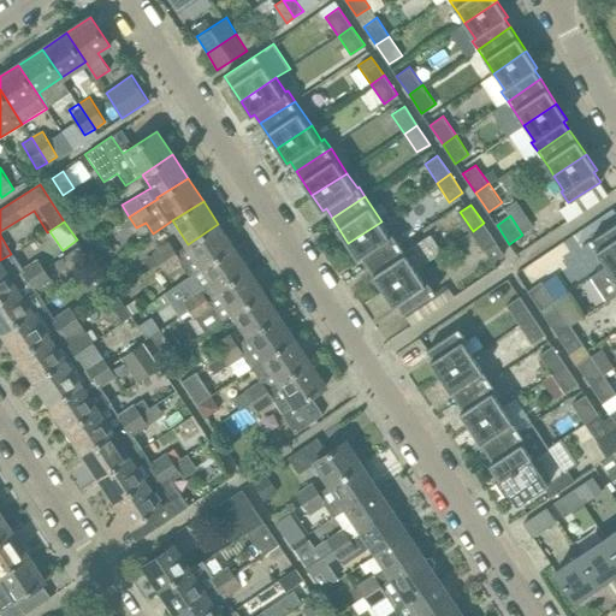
[(381,221),(348,243),(357,259),(361,256),(367,266),(401,244),(395,236),(392,237),(381,221)]
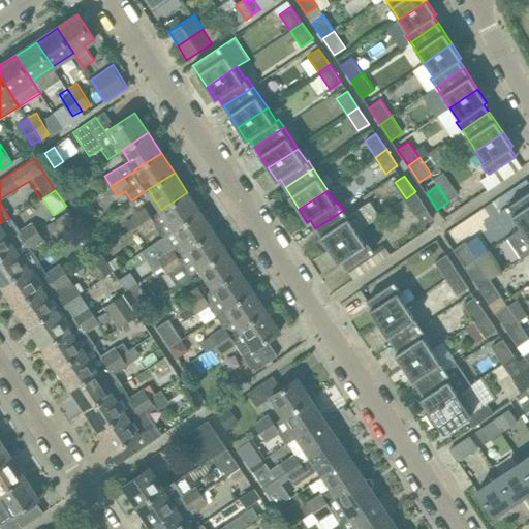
[(427,208),(415,191),(406,198),(416,215),(427,208)]
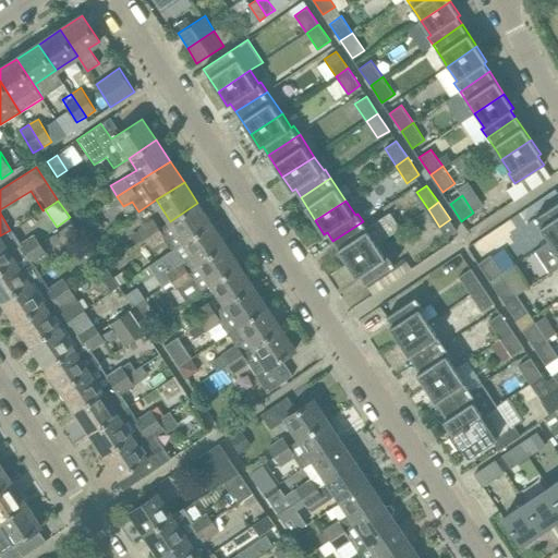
[(549,241),(557,234),(557,202),(534,218),(547,237),(549,241)]
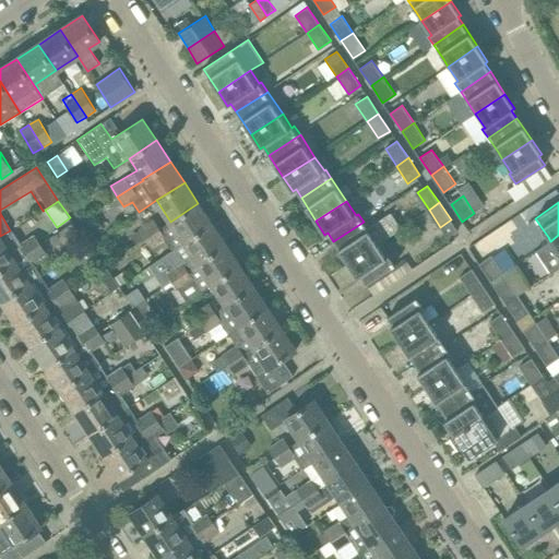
[(198,203),(170,222),(159,229),(145,238),(151,248),(165,239),(170,247),(171,246),(174,249),(185,242),(185,244),(213,225),(198,203)]
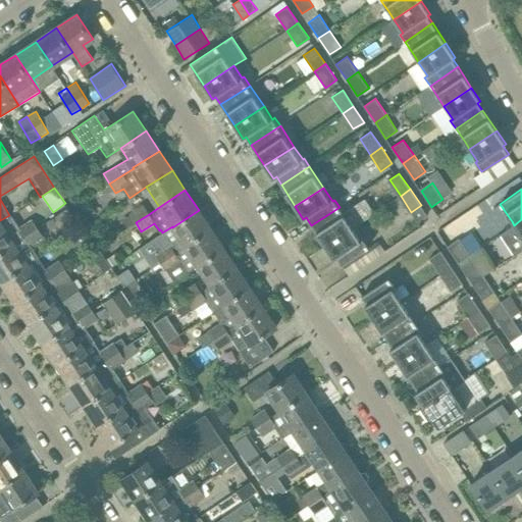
[(325,246),(365,219),(376,212),(366,197),(343,212),(340,207),(311,225),(325,246)]
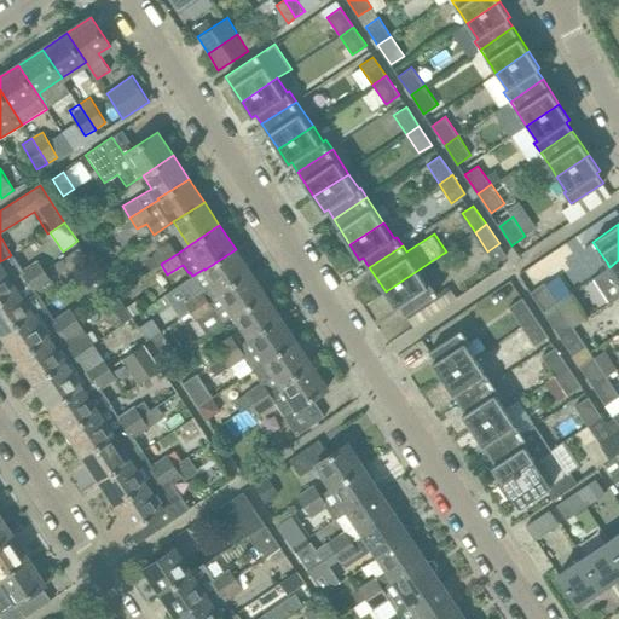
[(161,264),(177,254),(169,242),(154,252),(161,264)]
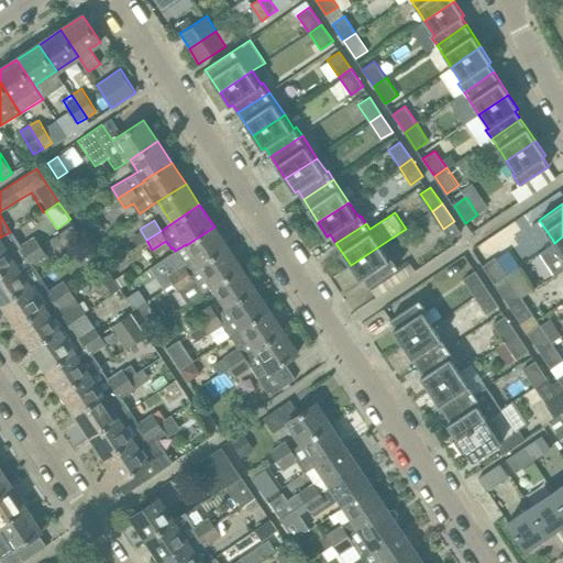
[(454,221),(443,229),(440,231),(446,241),(461,232),(454,221)]
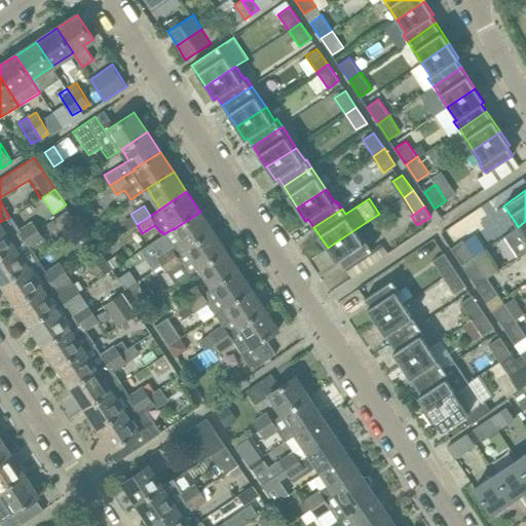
[(157,239),(163,250),(170,245),(176,255),(205,235),(213,230),(200,212),(174,229),(174,228),(163,234),(157,239)]
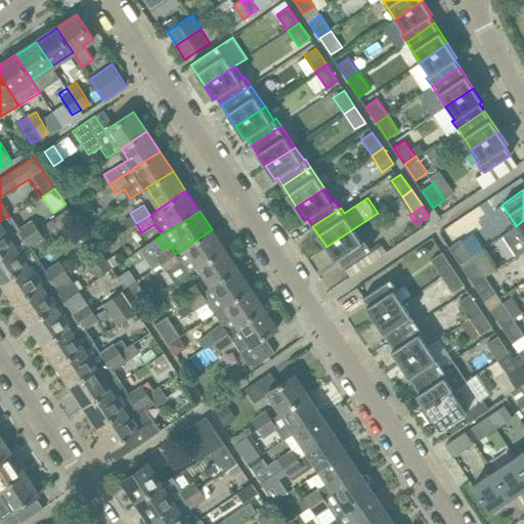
[(24,236),(37,228),(32,220),(18,229),(24,236)]
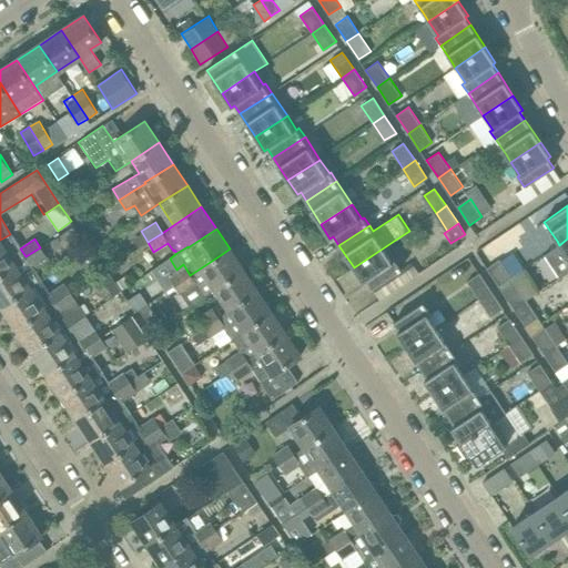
[(413,262),(397,239),(354,267),(363,282),(366,280),(372,288),(413,262)]
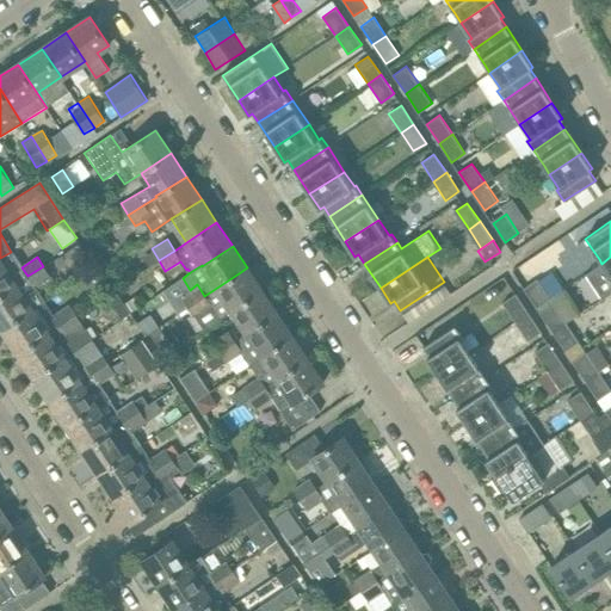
[(610,257),(602,264),(586,275),(603,297),(610,291),(610,257)]
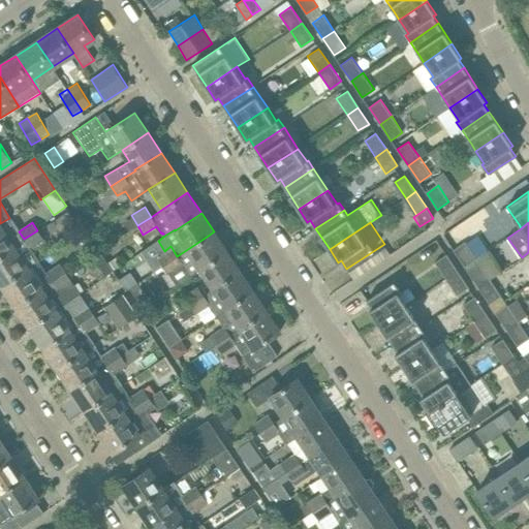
[(0,254),(13,246),(0,226),(0,254)]
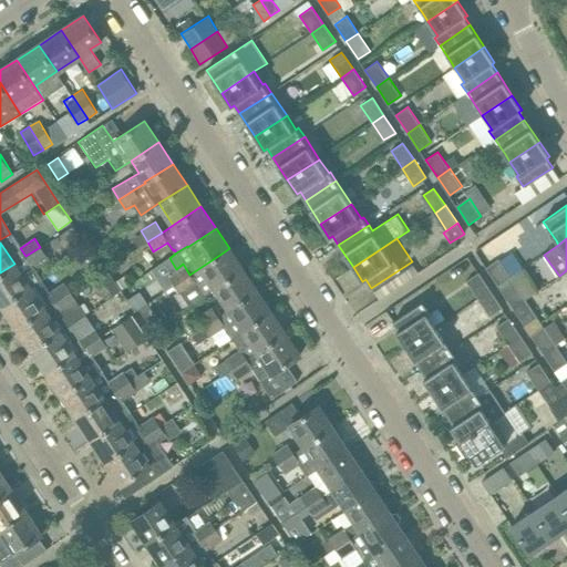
[(26,257),(14,265),(14,264),(0,272),(0,301),(1,305),(29,287),(30,288),(41,279),(33,267),(48,257),(40,247),(26,256),(26,257)]
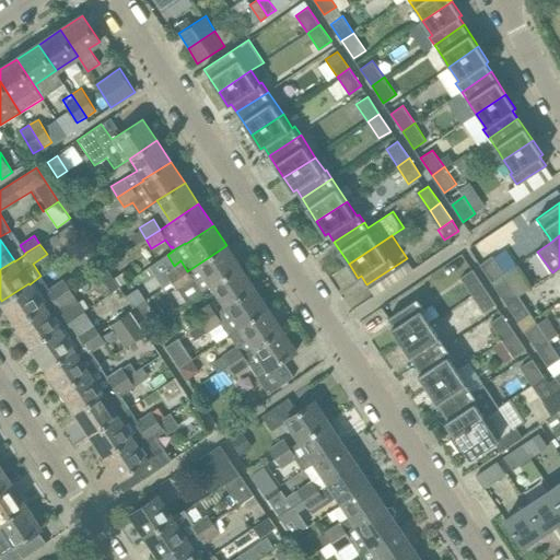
[(241,267),(226,245),(219,251),(187,271),(194,281),(179,290),(187,301),(212,284),(213,284),(241,267)]
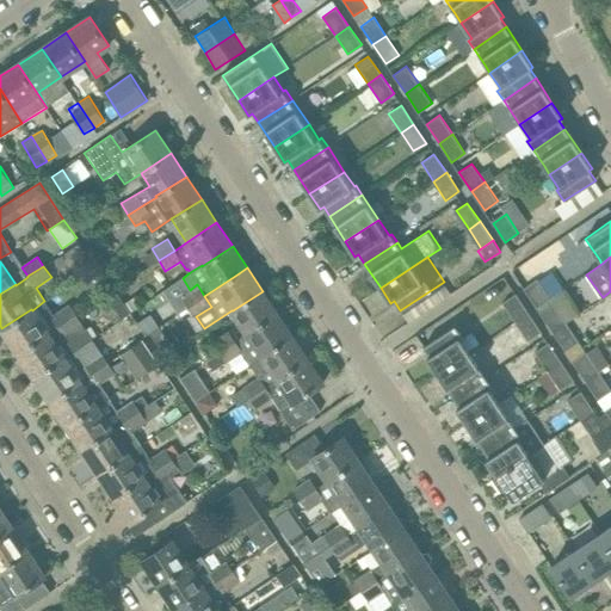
[(537,279),(524,289),(537,308),(550,298),(538,283),(537,279)]
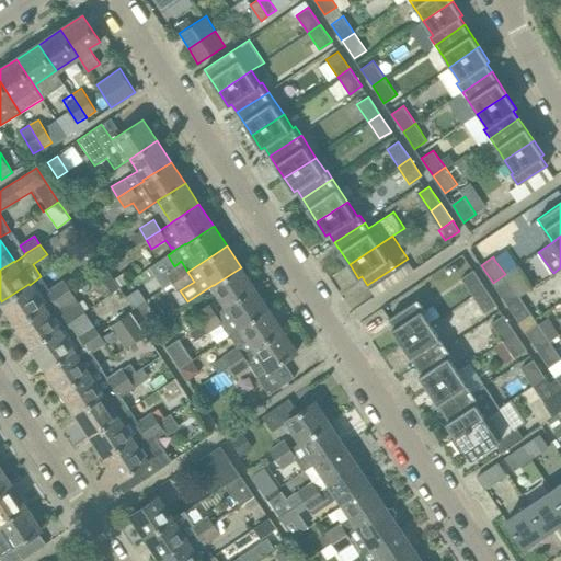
[(167,271),(174,281),(187,272),(181,261),(174,266),(167,271)]
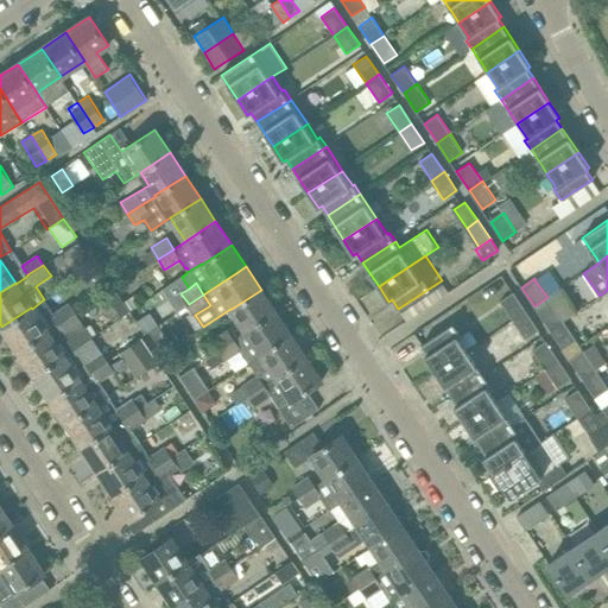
[(121,317),(130,311),(114,286),(106,292),(121,317)]
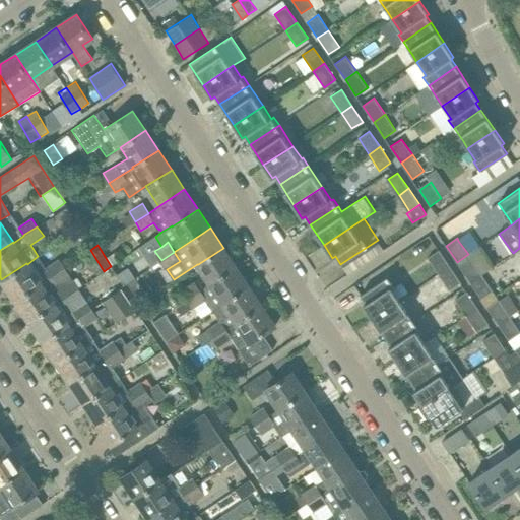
[(237,267),(223,248),(198,264),(210,283),(210,284),(237,267)]
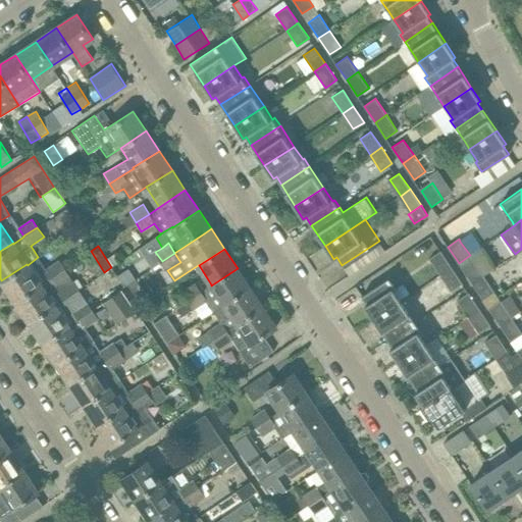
[(456,275),(452,268),(440,251),(429,259),(440,275),(433,279),(438,288),(456,275)]
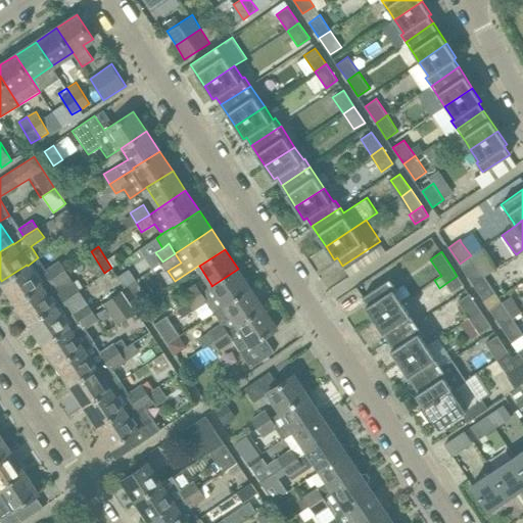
[(175,253),(162,262),(168,271),(181,263),(175,253)]
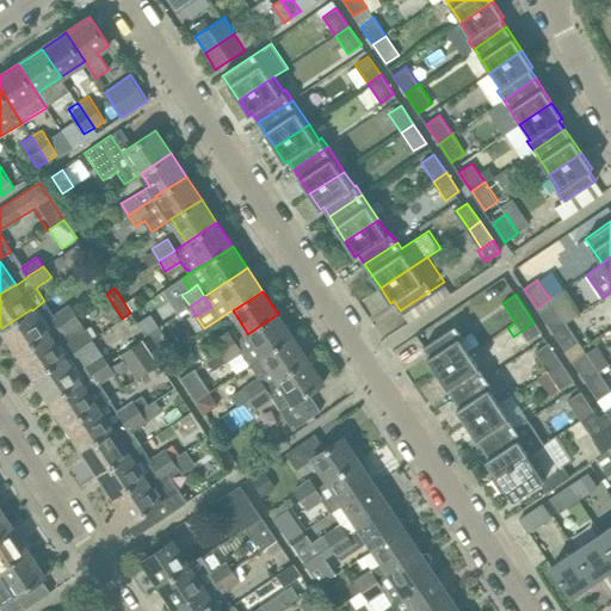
[(567,322),(554,303),(539,312),(553,332),(567,322)]
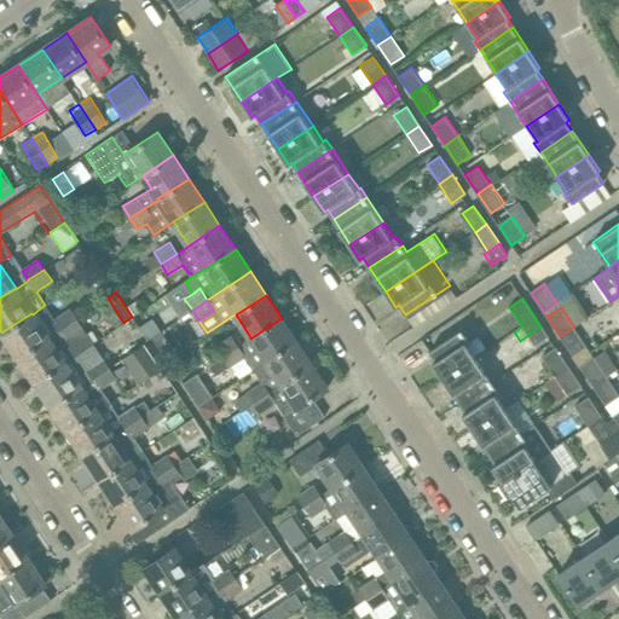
[(62,329),(77,318),(70,308),(55,319),(62,329)]
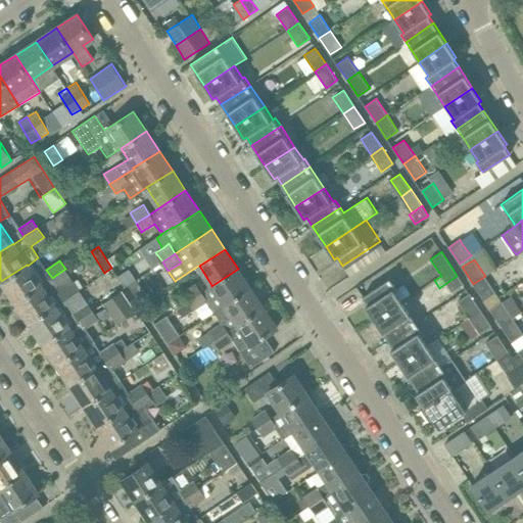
[(41,285),(28,266),(27,265),(1,281),(15,301),(41,285)]
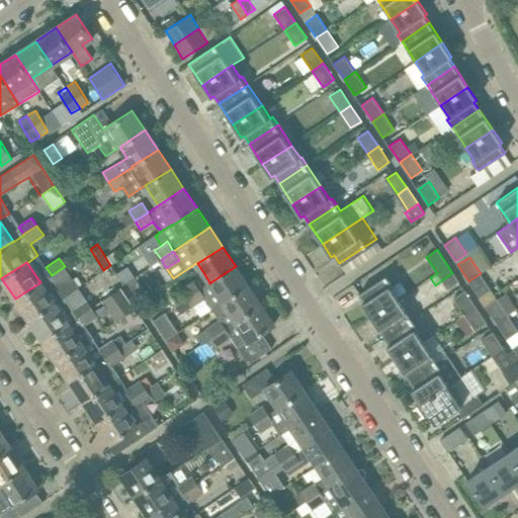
[(52,275),(40,282),(15,298),(29,320),(54,303),(78,287),(65,266),(52,275)]
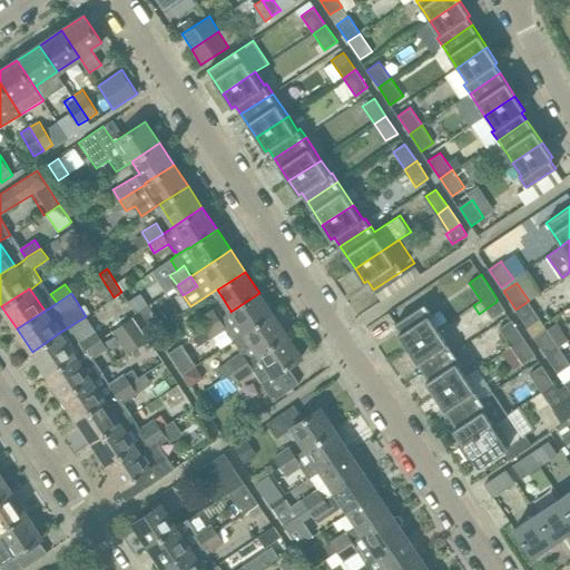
[(259,293),(231,312),(231,311),(219,317),(205,328),(186,340),(193,351),(225,330),(233,341),(273,314),(259,293)]
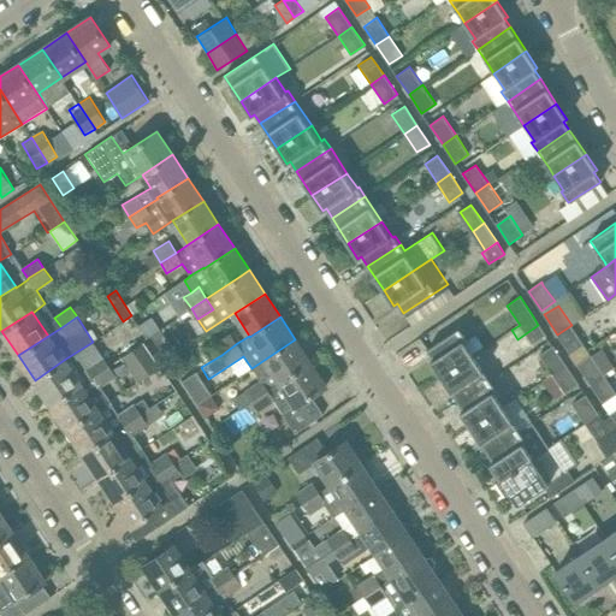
[(147,339),(152,336),(158,332),(149,319),(138,326),(147,339)]
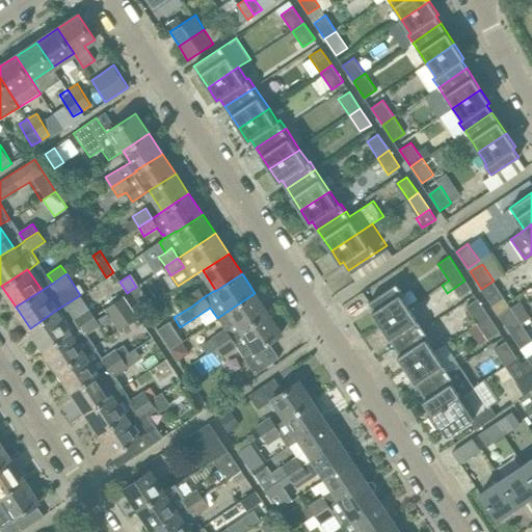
[(455,291),(459,296),(471,289),(464,281),(447,293),(448,295),(455,291)]
